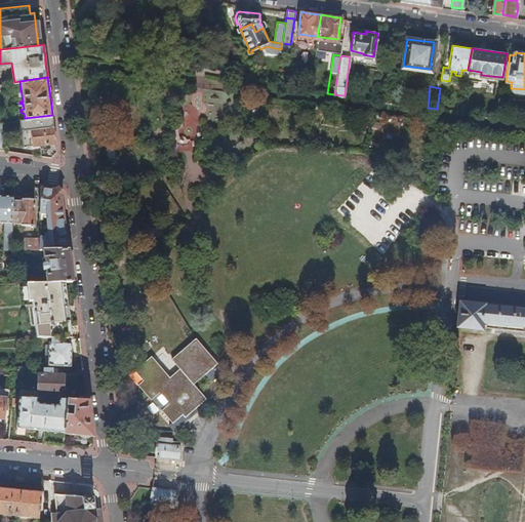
[(56,150),(52,115),(25,118),(21,118),(25,145),(40,144),(41,154),(51,156),(56,150)]
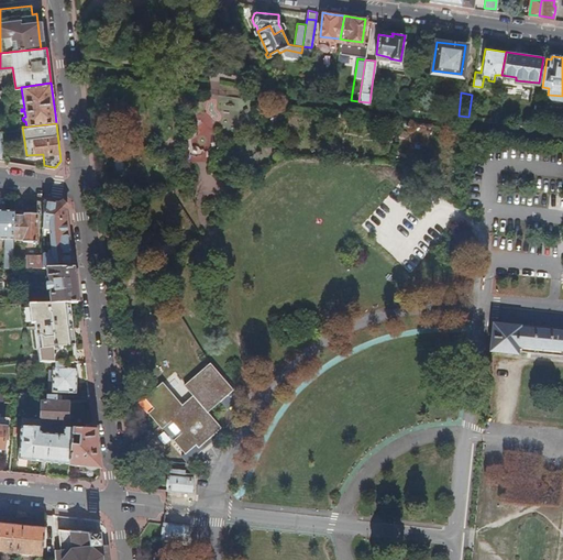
[(61,201),(44,199),(43,226),(50,226),(52,239),(43,239),(43,254),(43,265),(46,265),(74,266),(66,207),(61,201)]
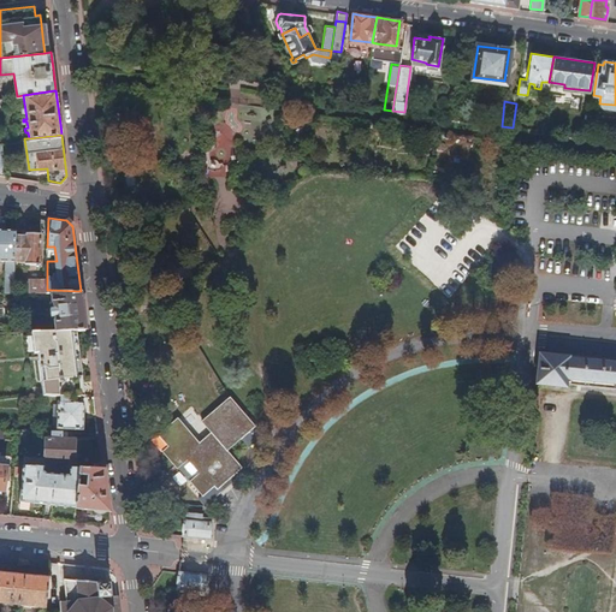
[(15,233),(15,229),(0,227),(0,259),(6,260),(5,290),(13,290),(13,279),(13,260),(15,233)]
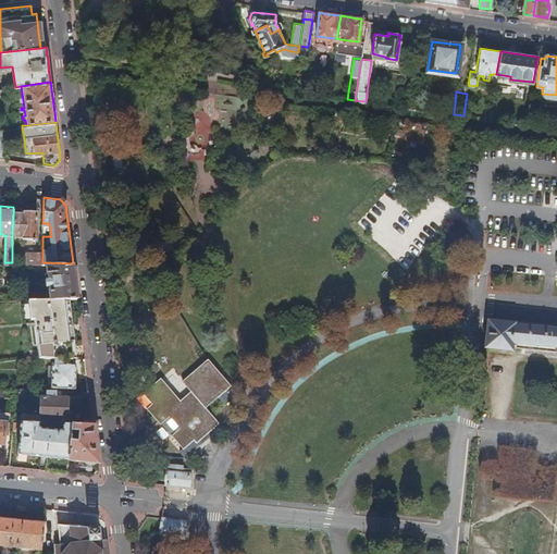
[(24,211),(13,211),(12,235),(23,235),(23,237),(36,237),(36,209),(24,209),(24,211)]
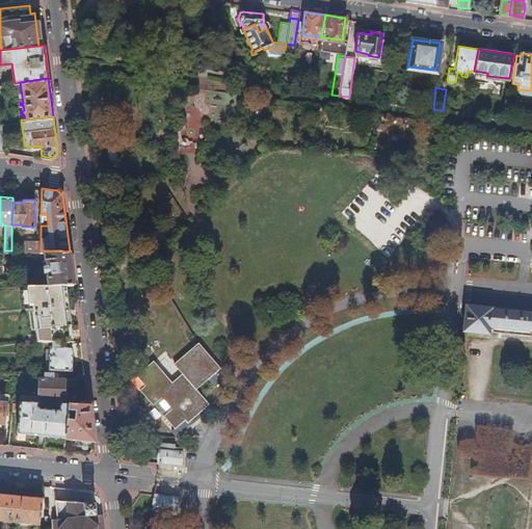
[(41,250),(41,240),(25,240),(25,250),(41,250)]
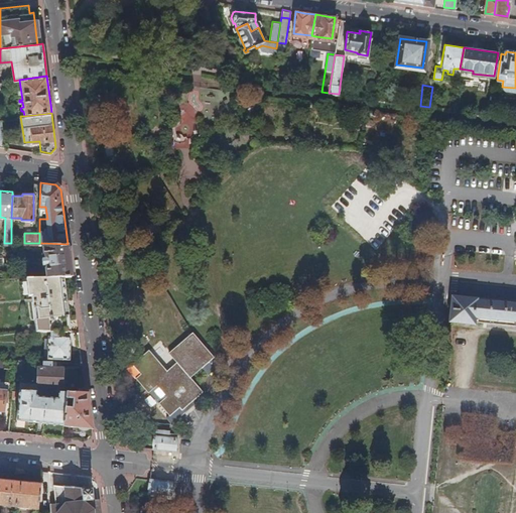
[(72,275),(68,244),(42,243),(43,252),(44,252),(46,267),(45,267),(46,275),(60,275),(65,275),(72,275)]
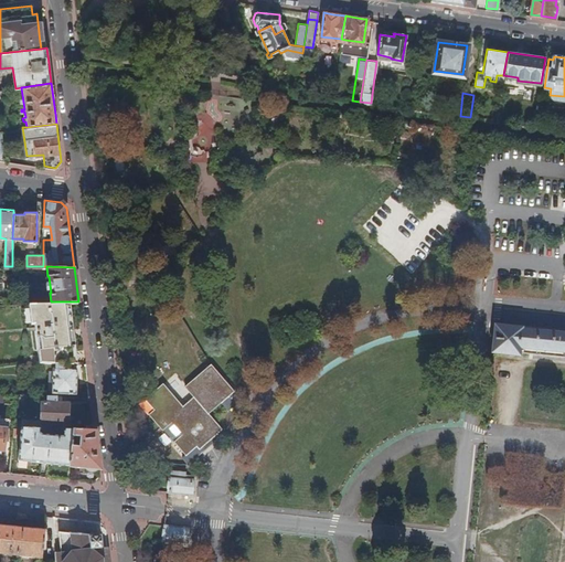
[(51,301),(33,303),(40,361),(51,361),(55,361),(73,362),(66,301),(51,301)]
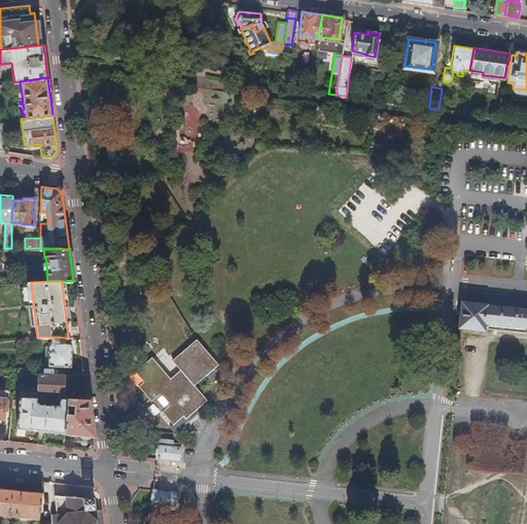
[(72,338),(66,281),(62,281),(68,338),(72,338)]
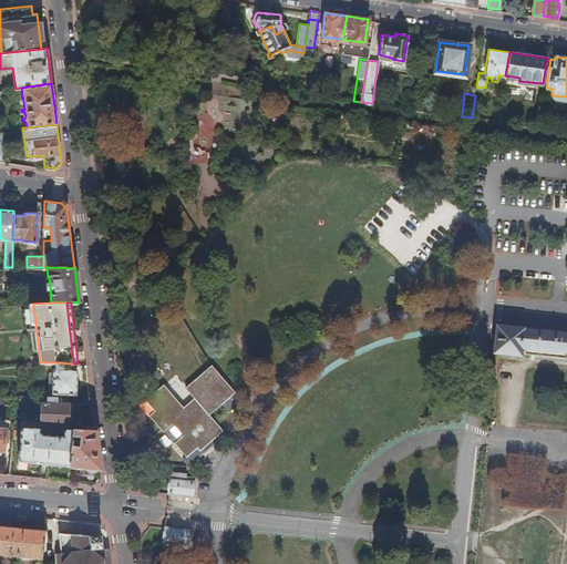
[(566,563),(566,334),(524,329),(523,328),(497,326),(495,351),(522,355),(522,352),(566,356),(566,563)]
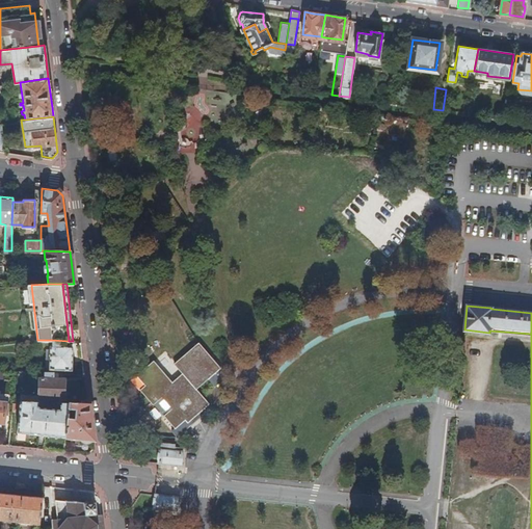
[(51,348),(48,348),(47,366),(50,366),(50,368),(55,369),(72,369),(73,346),(69,345),(69,341),(52,340),(52,345),(51,345),(51,348)]
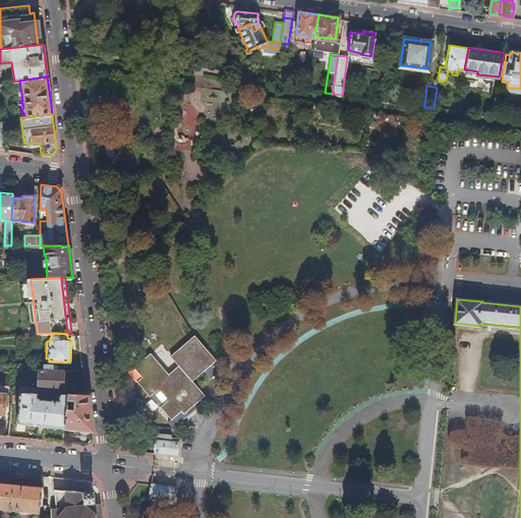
[(149,394),(151,393),(157,386),(167,398),(161,404),(172,416),(169,419),(173,425),(186,412),(183,410),(194,400),(197,404),(203,399),(199,395),(204,391),(191,377),(205,366),(208,369),(211,372),(220,364),(219,363),(222,361),(217,355),(216,356),(194,333),(171,353),(178,362),(176,364),(168,371),(150,351),(133,364),(141,375),(136,380),(149,394)]
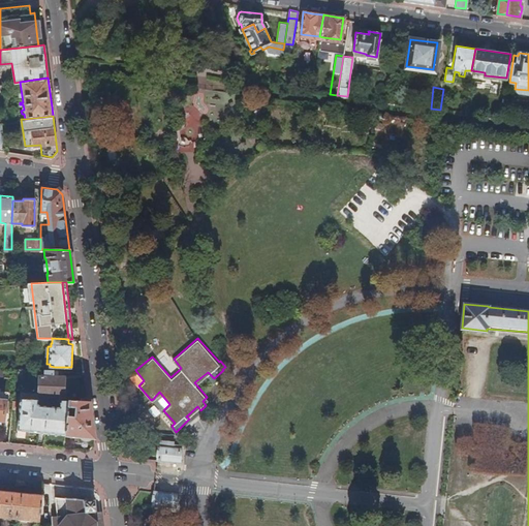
[(58,376),(58,370),(55,370),(50,369),(40,369),(39,395),(49,395),(63,395),(64,376),(58,376)]
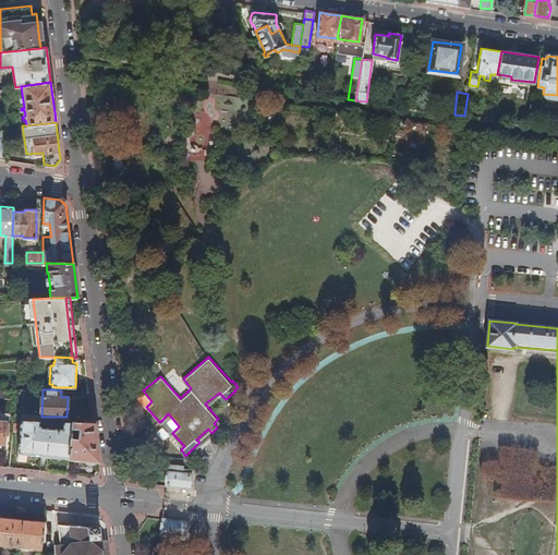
[(168,413),(161,421),(172,433),(179,426),(168,413)]
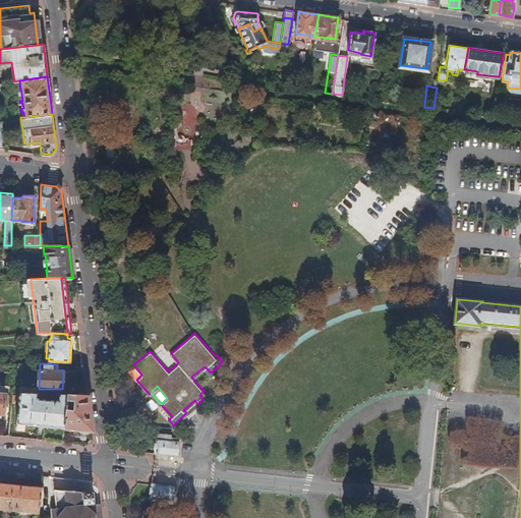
[(66,405),(67,395),(59,395),(59,402),(43,400),(37,399),(38,394),(20,394),(17,422),(64,427),(66,410),(66,405)]
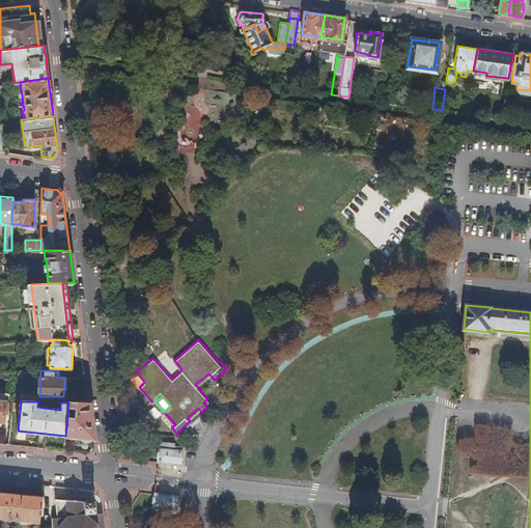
[(92,439),(88,404),(68,403),(67,413),(72,413),(73,409),(76,409),(75,419),(71,419),(67,418),(65,436),(83,438),(85,439),(87,439),(88,438),(92,439)]
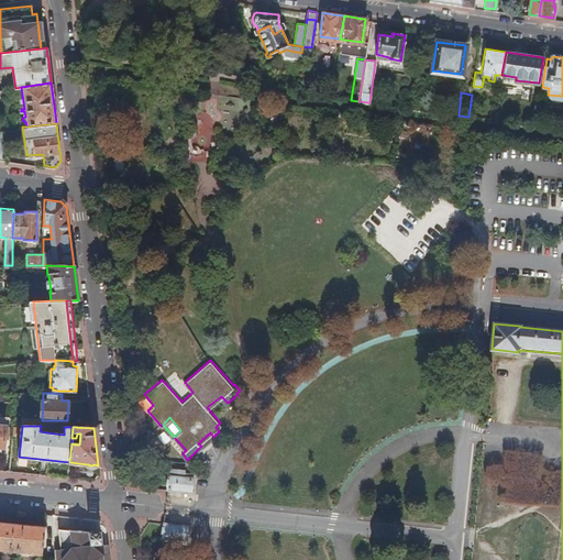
[(201,446),(213,437),(210,432),(198,443),(201,446)]
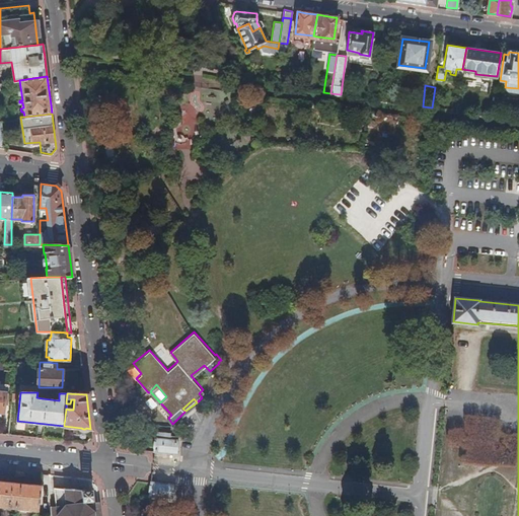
[(157,437),(169,439),(170,430),(158,429),(157,437)]
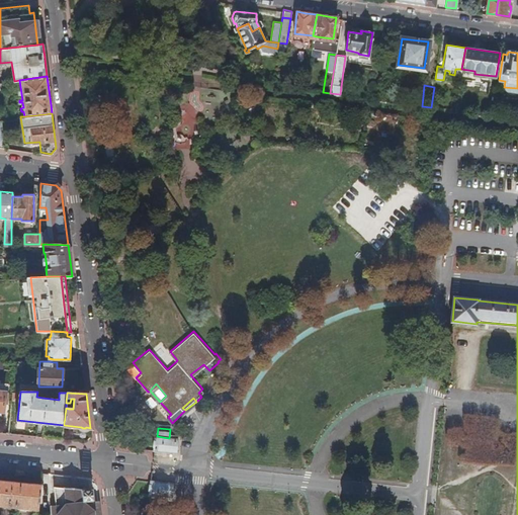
[(152,450),(154,450),(175,453),(177,439),(169,438),(157,436),(154,436),(152,450)]
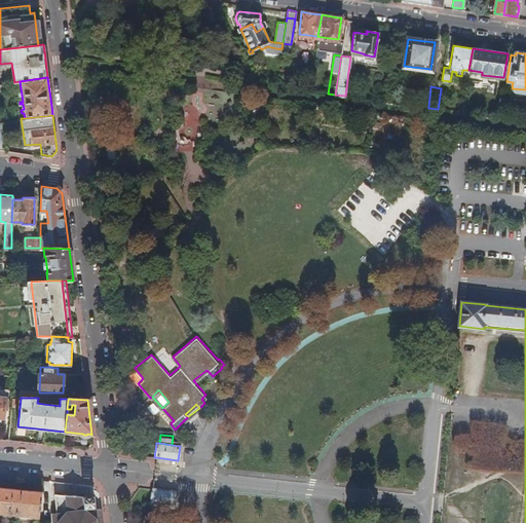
[(0,487),(0,517),(19,519),(19,516),(40,518),(42,492),(0,487)]
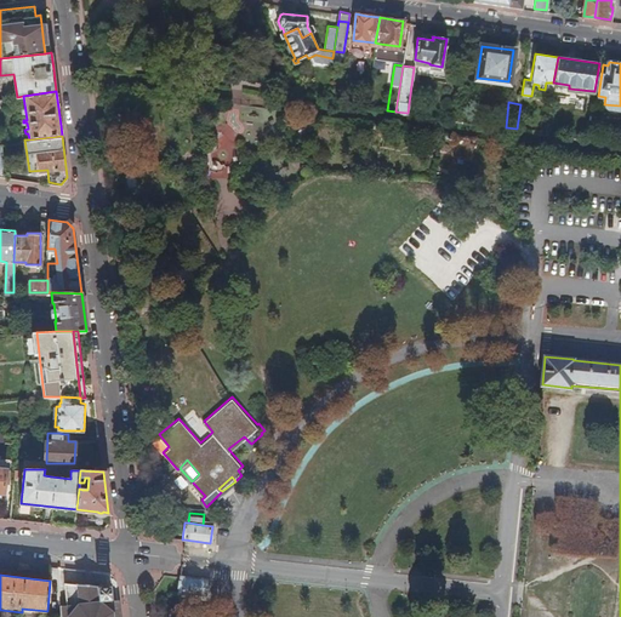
[(180,575),(178,575),(176,592),(205,595),(206,580),(199,577),(195,577),(180,575)]
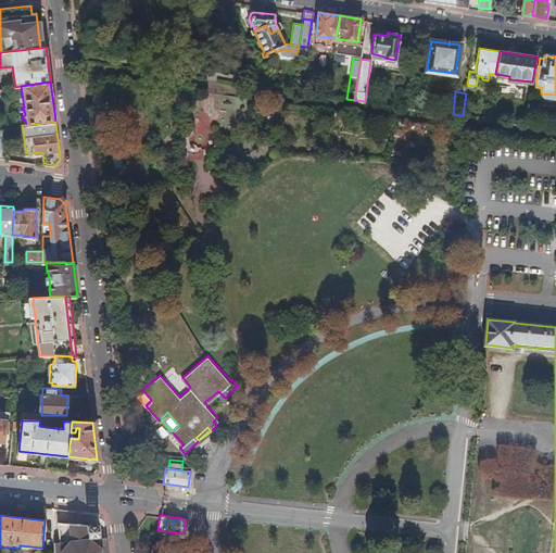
[(60,541),(54,542),(54,552),(109,552),(106,537),(101,537),(100,526),(85,525),(85,524),(79,523),(73,523),(73,524),(58,522),(60,541)]
